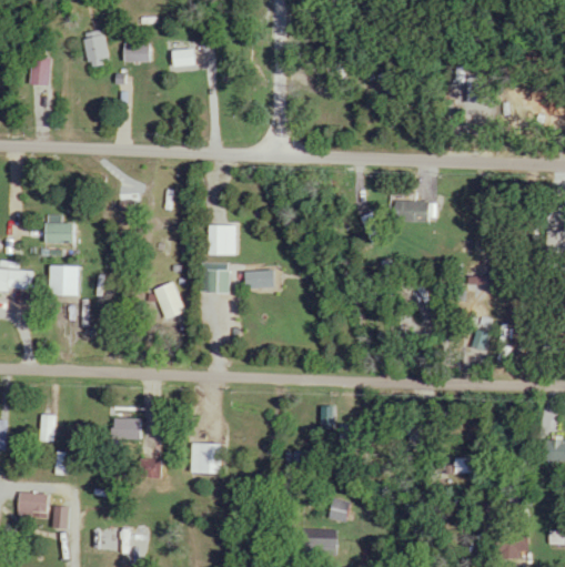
[(89,67),(111,61),(103,33),(82,38),(89,67)]
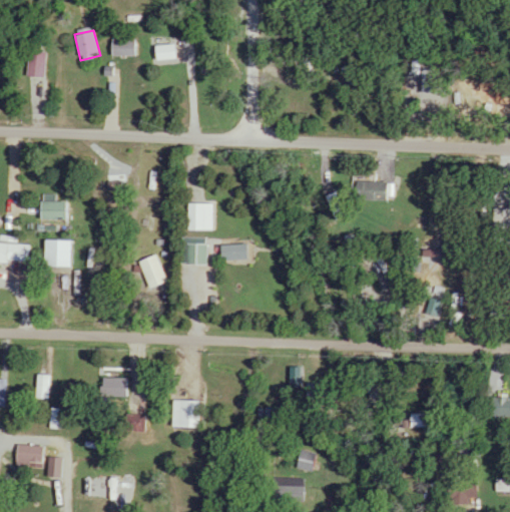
[(138,38),(111,38),(111,55),(138,55),(138,38)]
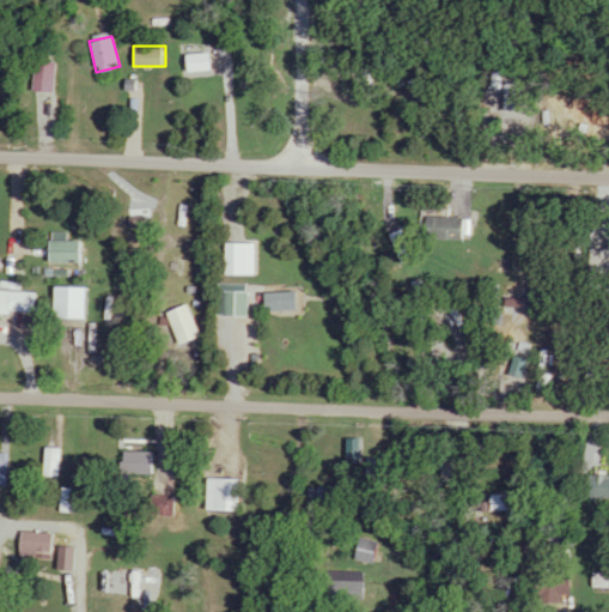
[(420,238),(463,238),(463,214),(420,214),(420,238)]
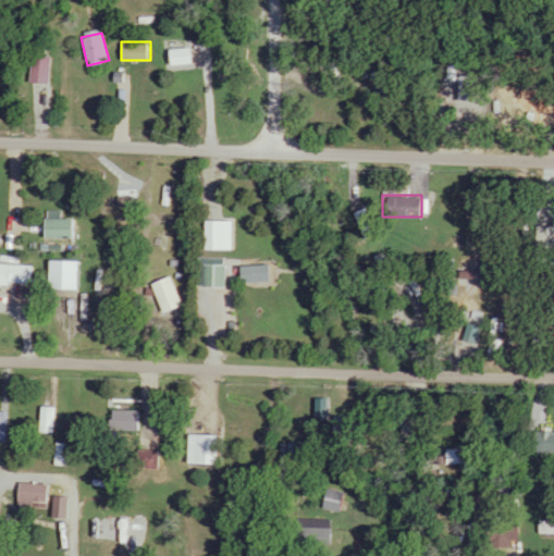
[(379,233),(366,207),(354,213),(367,239),(379,233)]
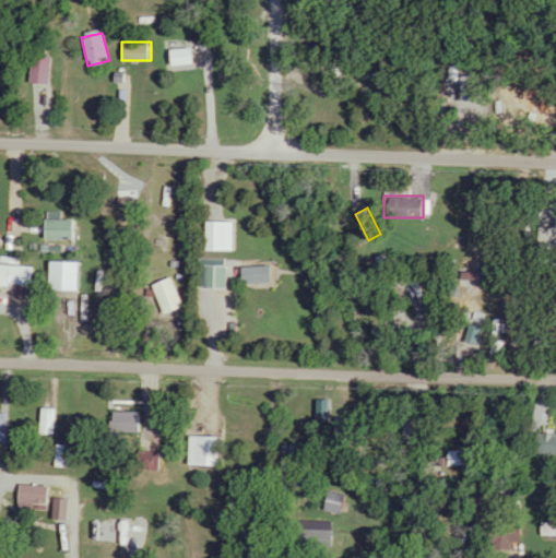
[(75,218),(45,218),(45,239),(75,239),(75,218)]
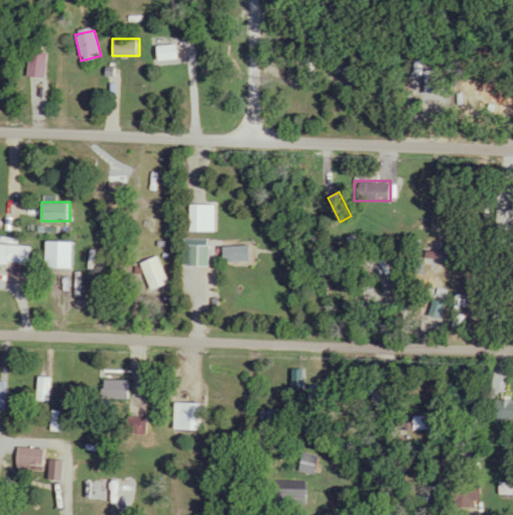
[(191,232),(216,232),(216,204),(191,204),(191,232)]
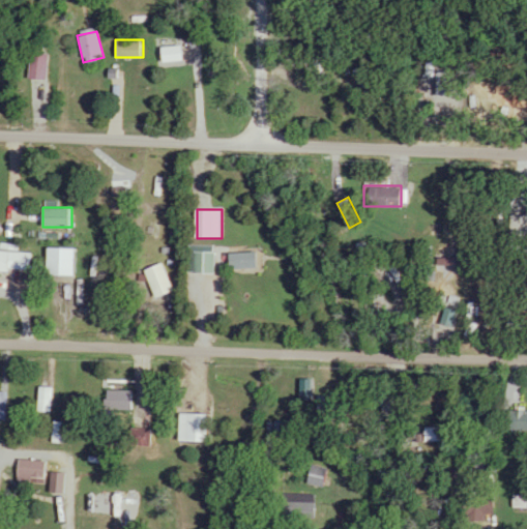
[(455,234),(455,221),(441,221),(441,234),(455,234)]
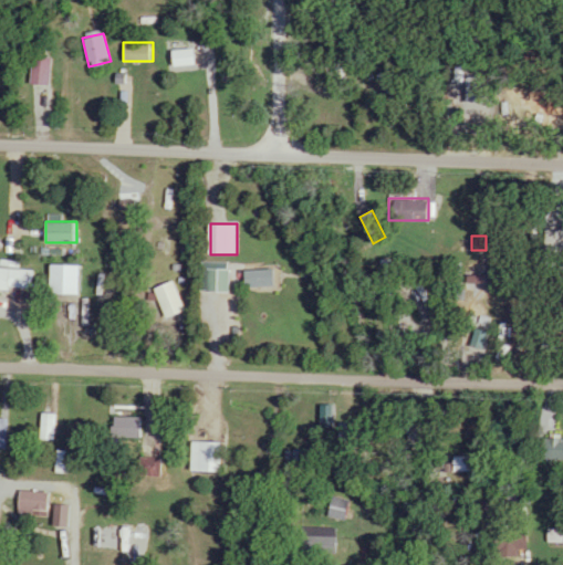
[(228,292),(228,263),(199,263),(199,292),(228,292)]
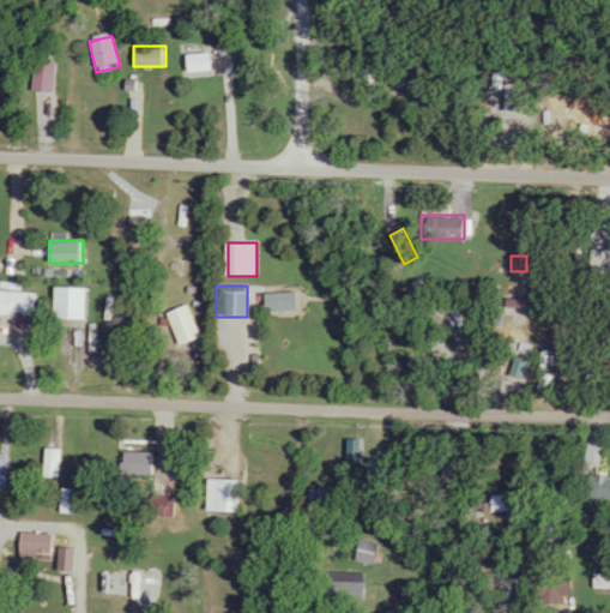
[(86,319),(86,287),(54,287),(54,319),(86,319)]
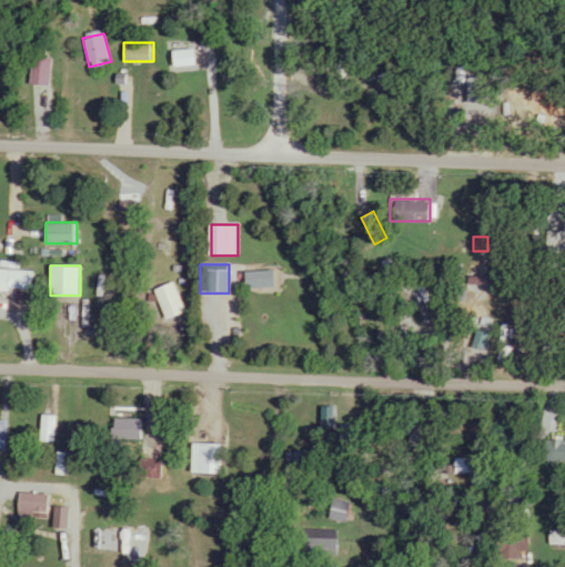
[(29,270),(0,269),(0,290),(29,291),(29,270)]
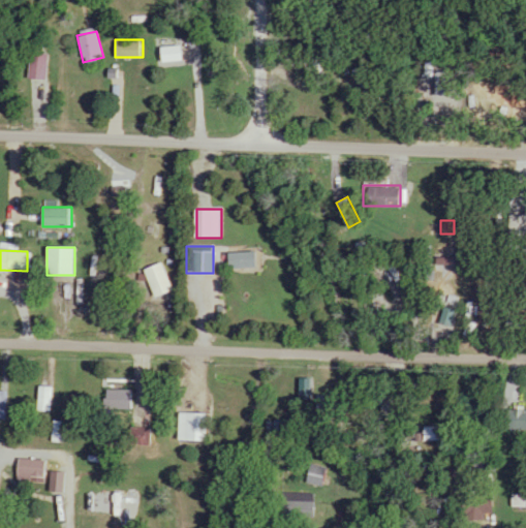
[(258,252),(229,252),(229,268),(258,268),(258,252)]
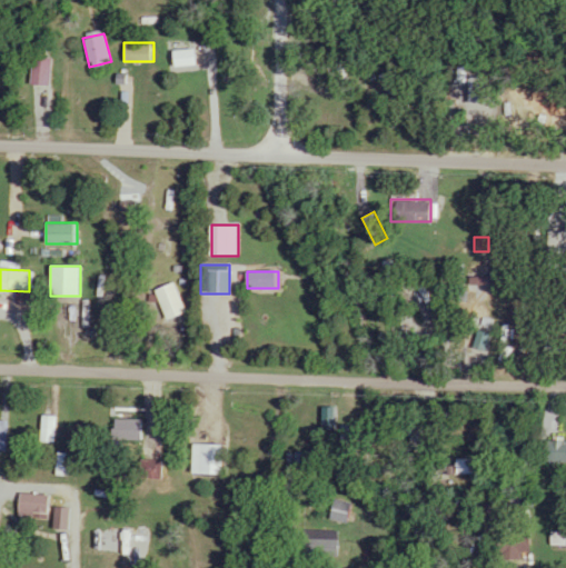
[(154,290),(166,320),(186,312),(174,281),(154,290)]
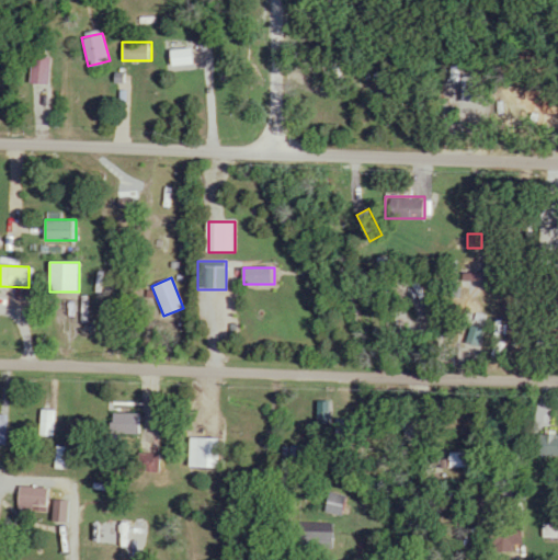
[(52,410),(38,410),(38,435),(52,435),(52,410)]
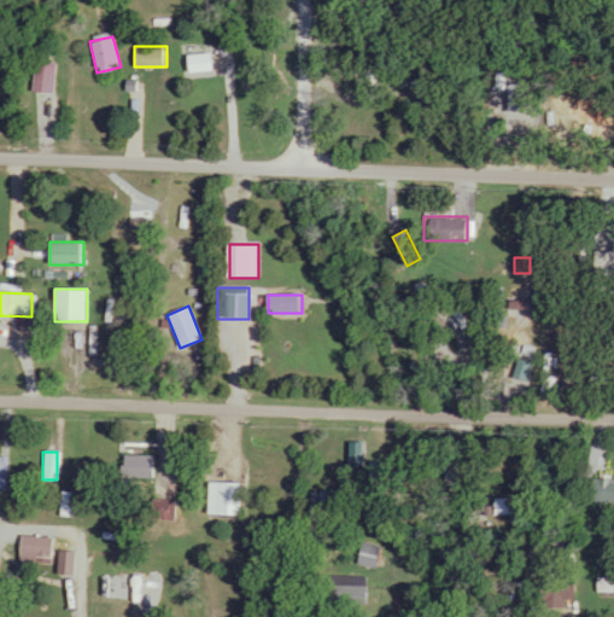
[(152,479),(152,455),(120,455),(120,479),(152,479)]
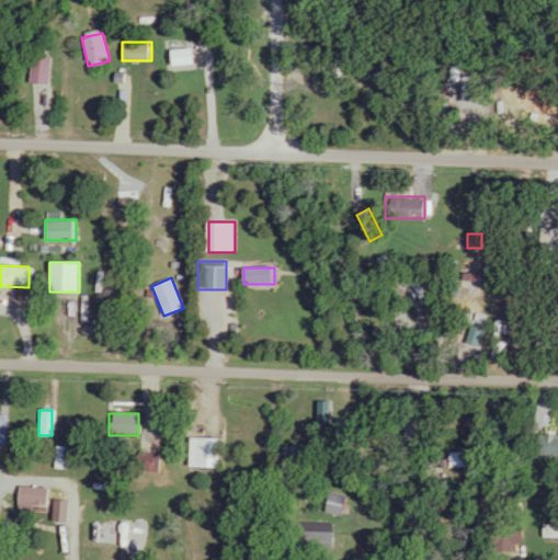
[(535,455),(557,454),(557,433),(535,434),(535,455)]
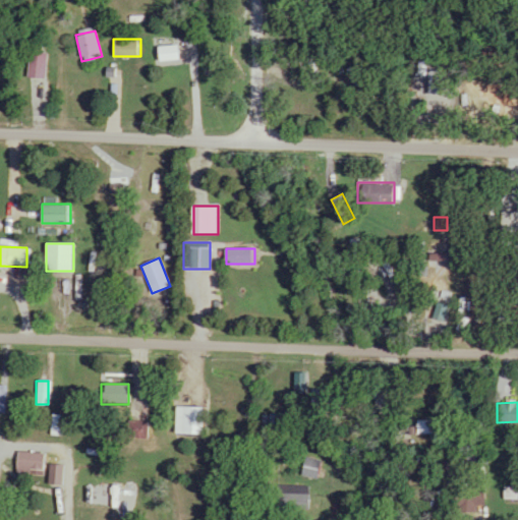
[(207,406),(176,406),(176,435),(207,435),(207,406)]
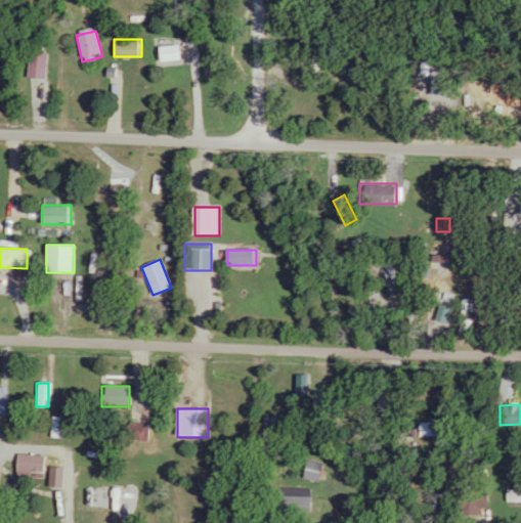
[(422,436),(442,436),(442,422),(422,422),(422,436)]
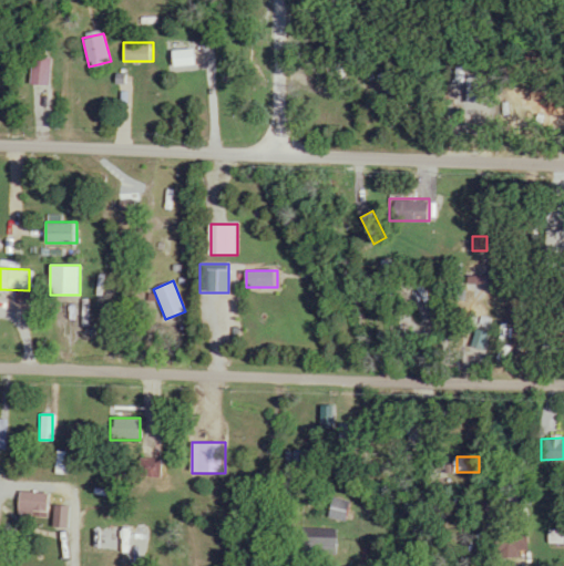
[(48,492),(18,492),(18,516),(48,516),(48,492)]
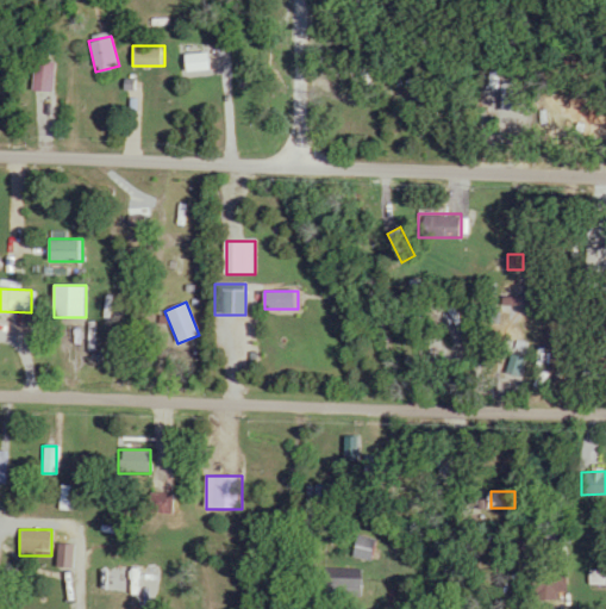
[(376,541),(360,536),(354,555),(372,560),(376,541)]
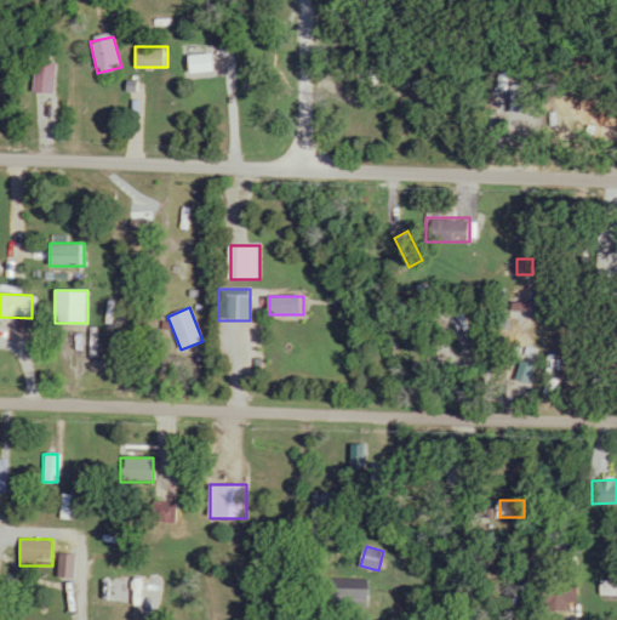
[(366,578),(330,578),(330,606),(366,606),(366,578)]
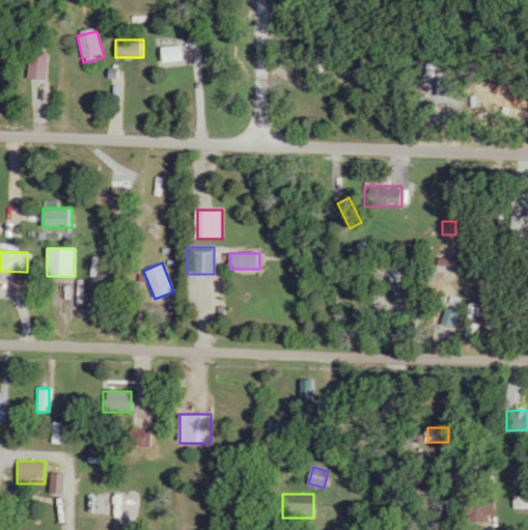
[(73,524),(123,524),(123,495),(73,495),(73,524)]
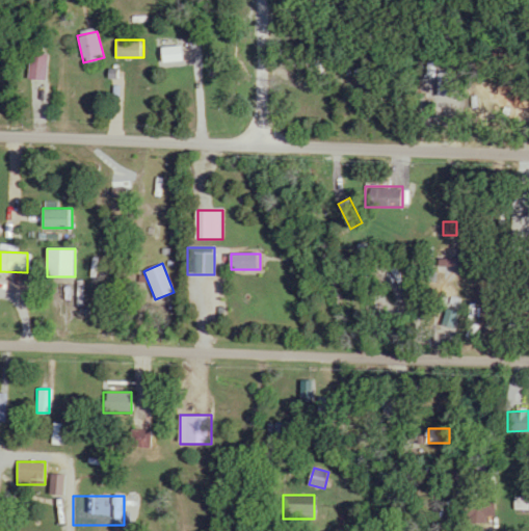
[(480,508),(481,515),(494,514),(493,506),(480,508)]
